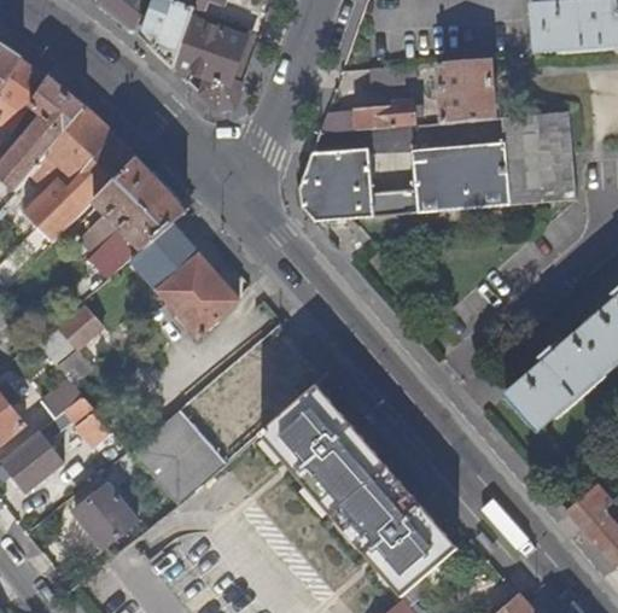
[(100,0),(133,24),(143,0),(100,0)]
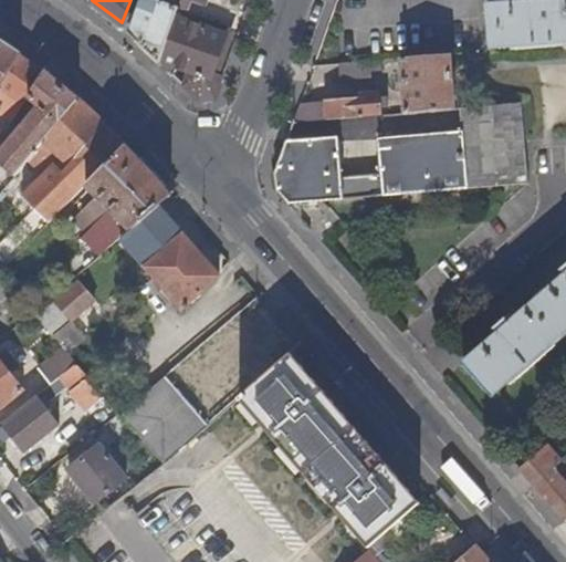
[(157,61),(174,16),(178,0),(138,0),(127,32),(157,61)]
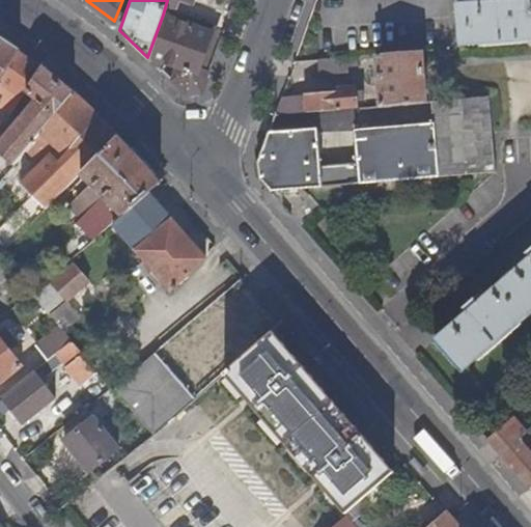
[(498,0),(455,3),(458,43),(530,36),(530,0),(498,0)]
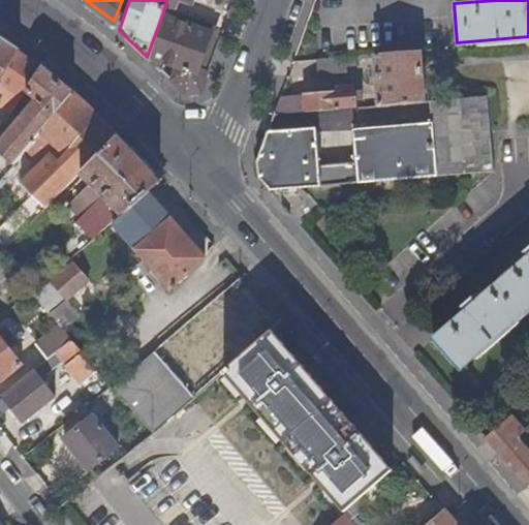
[(162,14),(147,57),(158,68),(161,60),(173,65),(168,79),(183,93),(197,89),(206,69),(195,65),(208,31),(162,14)]
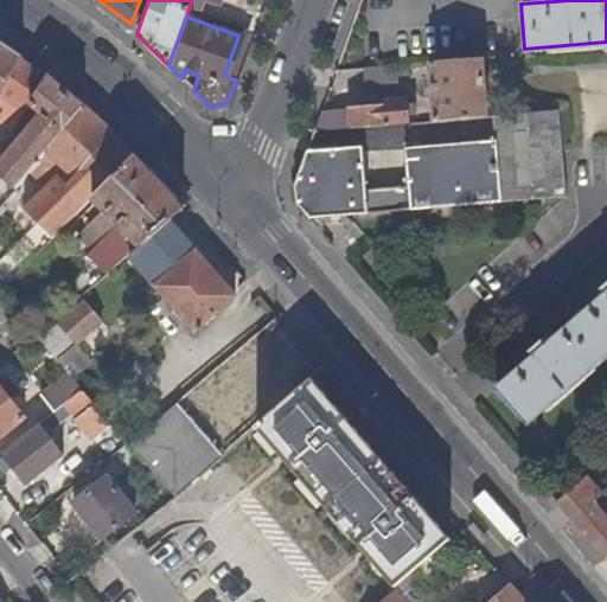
[(0,90),(23,55),(0,40),(0,90)]
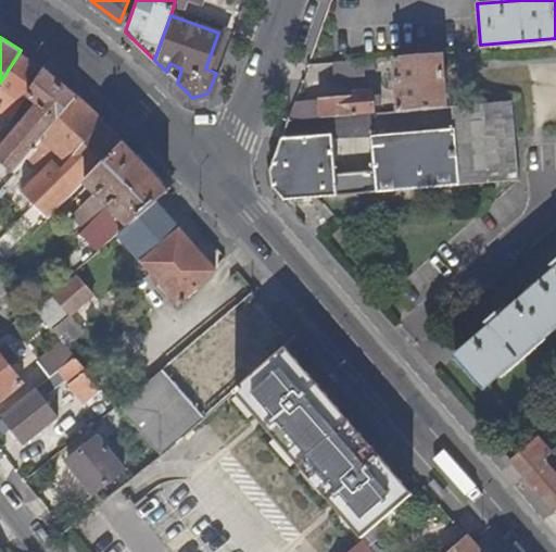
[(75,95),(21,50),(0,83),(0,130),(11,115),(13,117),(27,92),(40,102),(0,149),(0,160),(12,171),(42,136),(75,95)]
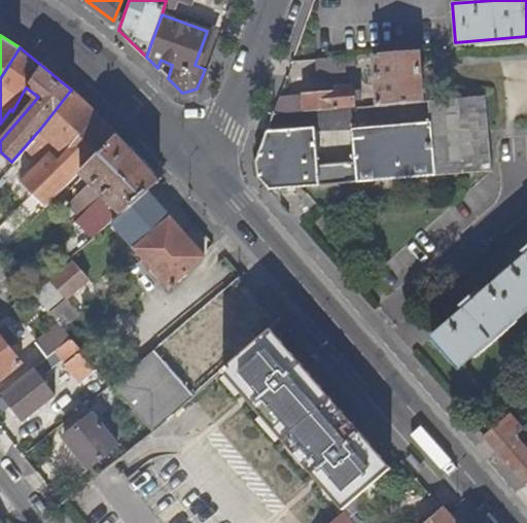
[(372,53),(375,103),(420,99),(418,48),(372,53)]
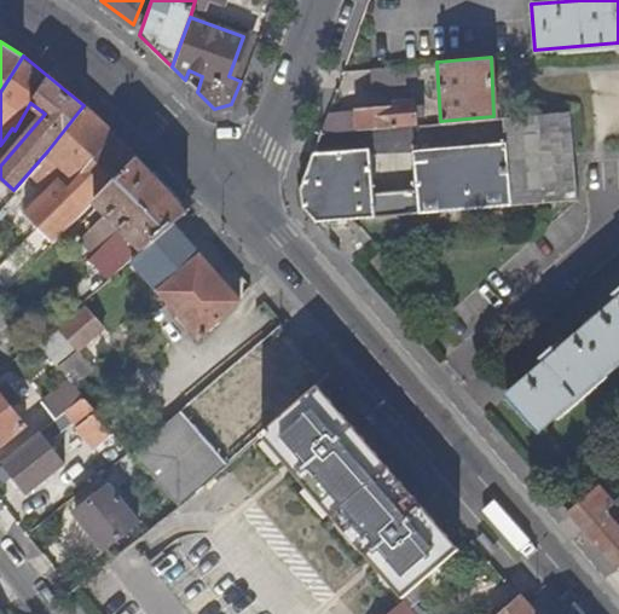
[(399,65),(369,69),(370,85),(401,82),(399,65)]
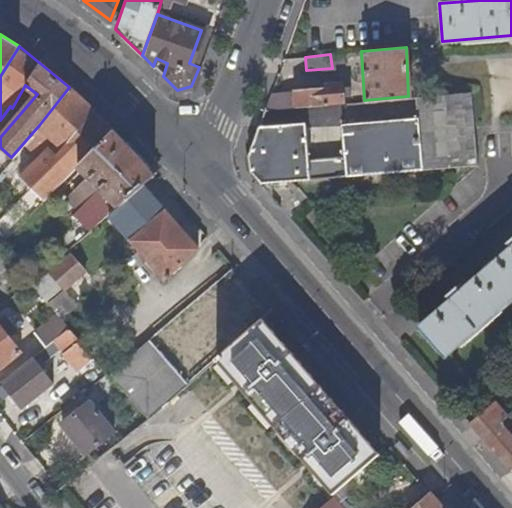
[(269,94),(264,109),(342,102),(342,95),(346,95),(345,87),(341,87),(340,82),(323,84),(323,88),(269,94)]
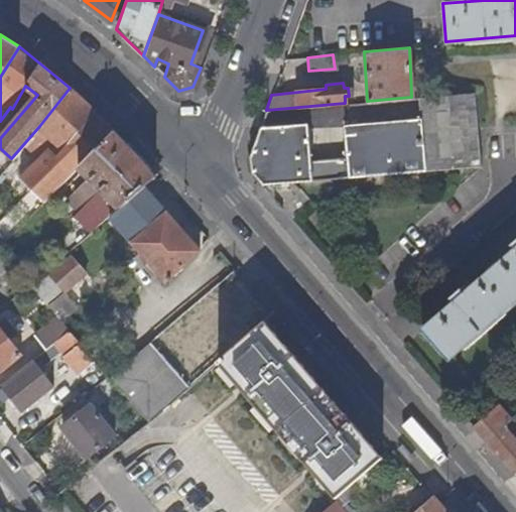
[(115,131),(70,88),(39,126),(62,147),(79,166),(115,131)]
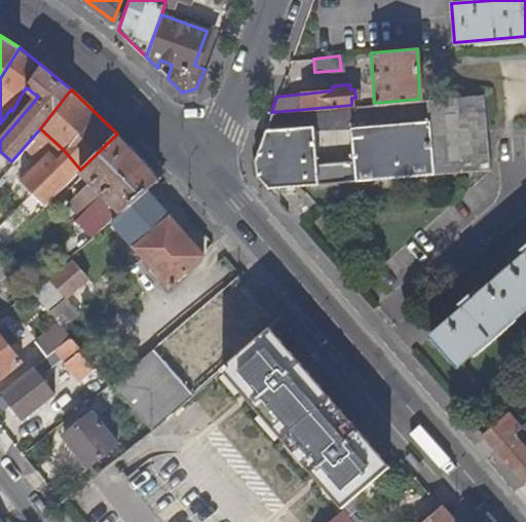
[(256,176),(267,188),(488,168),(482,94),(436,98),(424,99),(426,120),(349,127),(351,159),(314,163),(310,124),(265,129),(255,156),(256,176)]
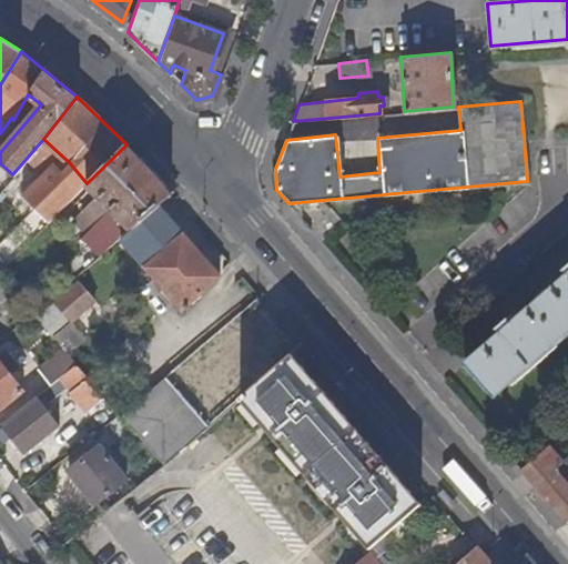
[(170,191),(127,144),(87,183),(98,194),(79,213),(91,224),(79,237),(98,254),(120,235),(156,203),(170,191)]
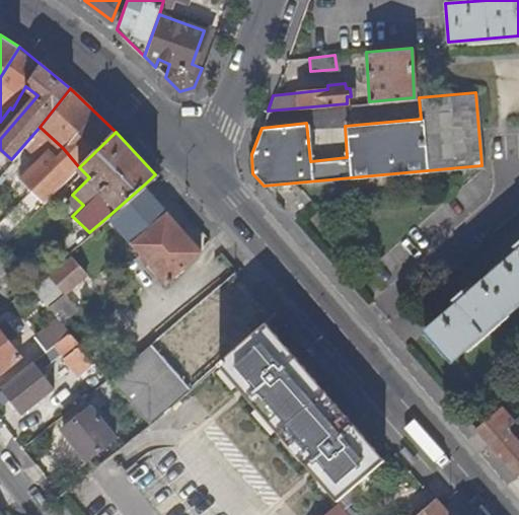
[(79,167),(63,148),(58,153),(50,146),(21,174),(47,200),(79,167)]
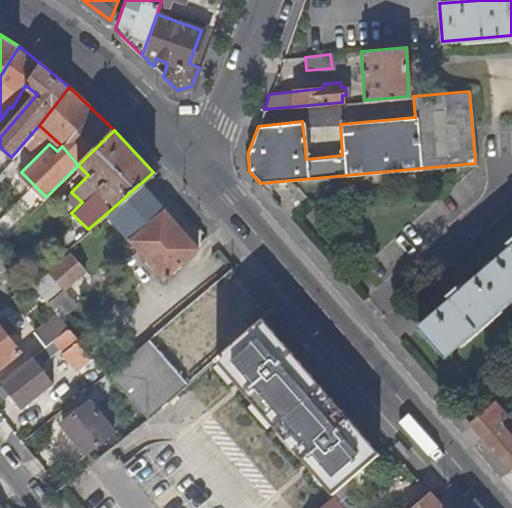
[(197,248),(141,183),(108,212),(163,277),(197,248)]
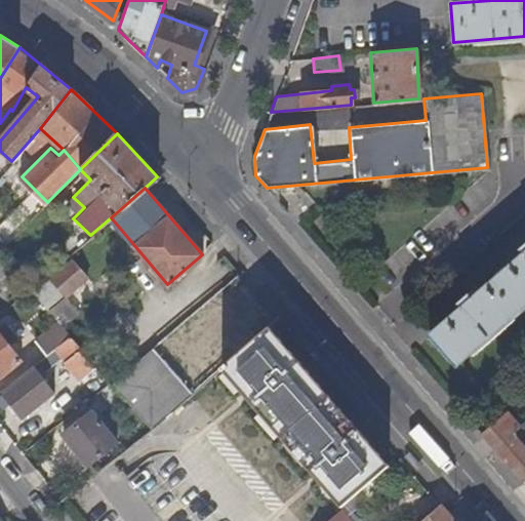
[(524,242),(520,247),(523,251),(471,297),(467,293),(456,303),(460,307),(428,335),(453,366),(524,303),(524,242)]
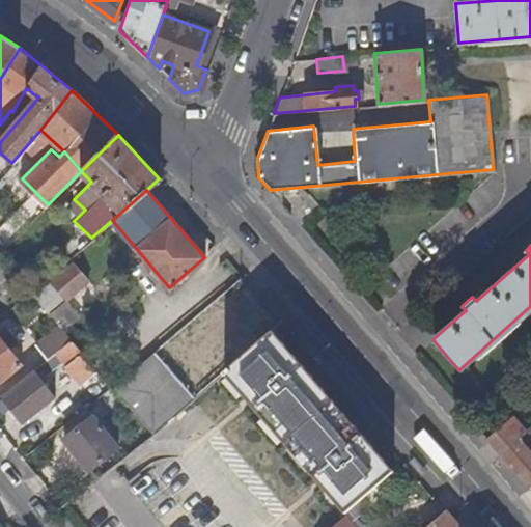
[(50,311),(61,302),(88,280),(74,262),(35,293),(50,311)]
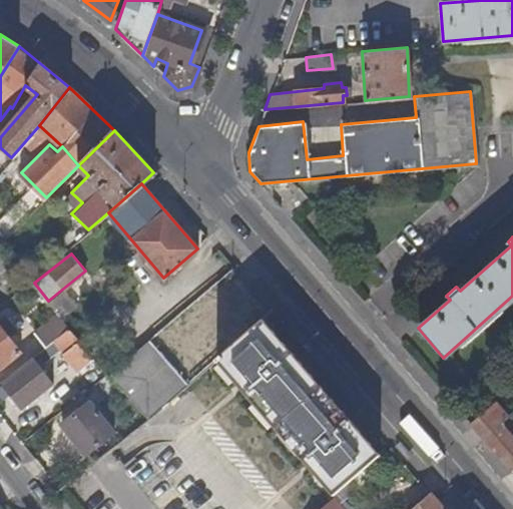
[(48,301),(47,303),(52,309),(64,299),(59,292),(48,301)]
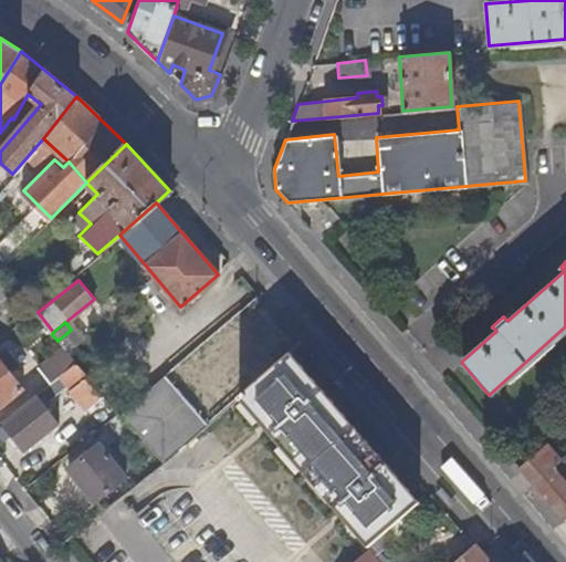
[(72,363),(75,360),(62,345),(35,365),(49,383),(60,375),(72,363)]
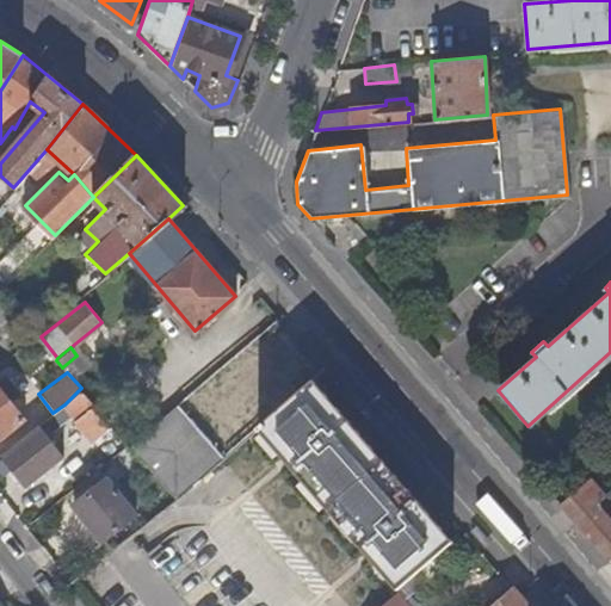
[(4,376),(0,377),(0,437),(26,419),(16,404),(19,402),(8,390),(12,388),(4,376)]
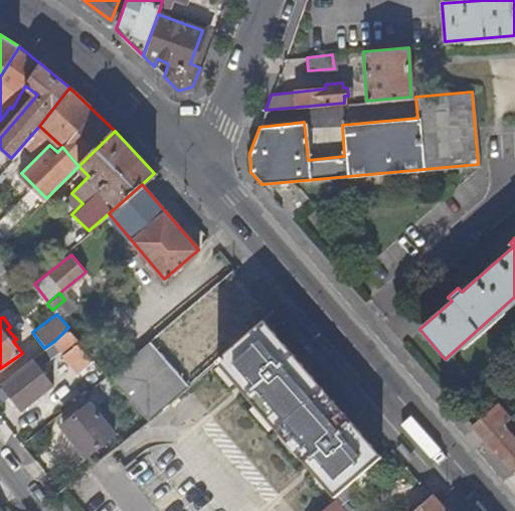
[(382,457),(265,319),(222,355),(340,493),(382,457)]
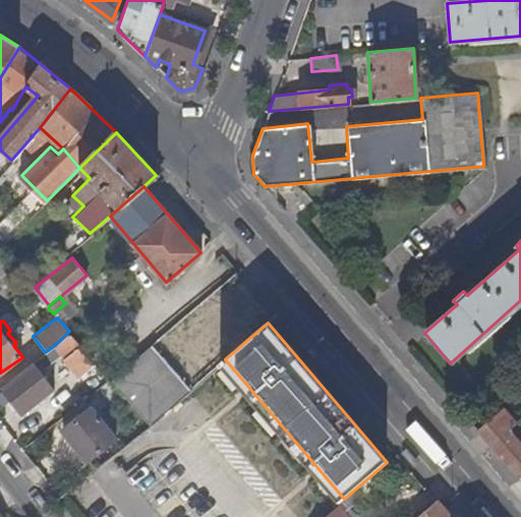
[(93,364),(66,334),(55,345),(81,376),(93,364)]
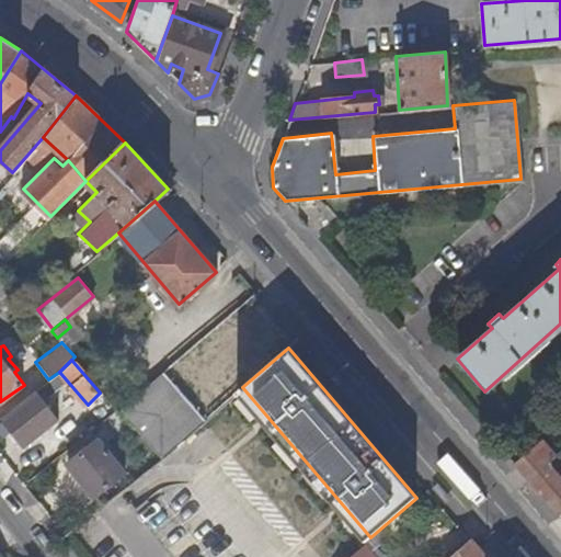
[(203,417),(161,370),(117,407),(161,457),(164,452),(203,417)]
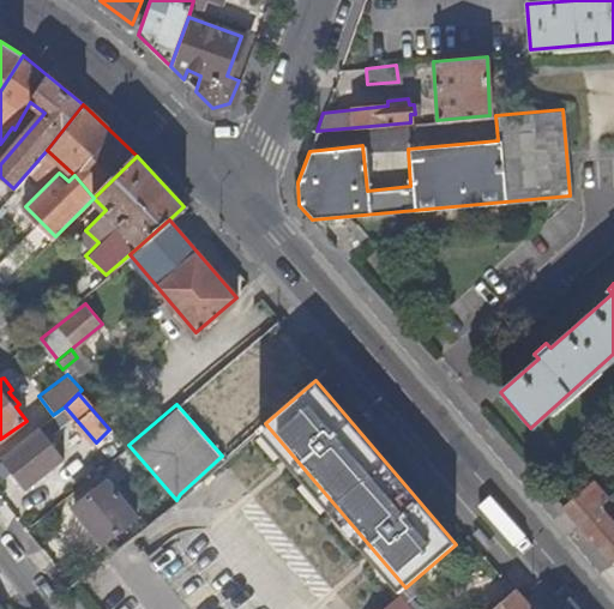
[(41,428),(5,456),(38,498),(65,476),(55,464),(64,457),(41,428)]
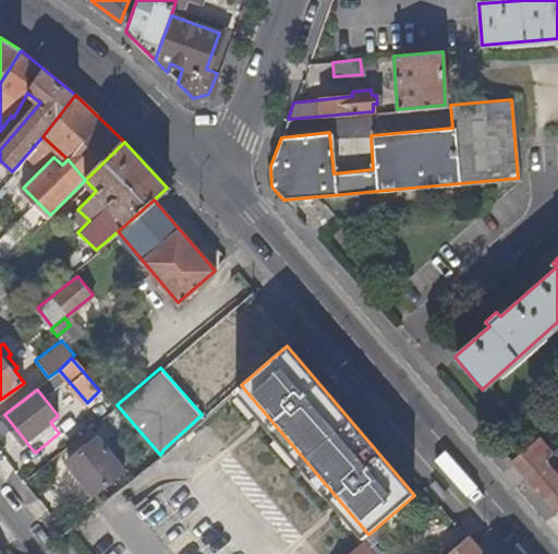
[(99,435),(69,459),(93,492),(114,476),(119,480),(124,477),(120,472),(125,468),(99,435)]
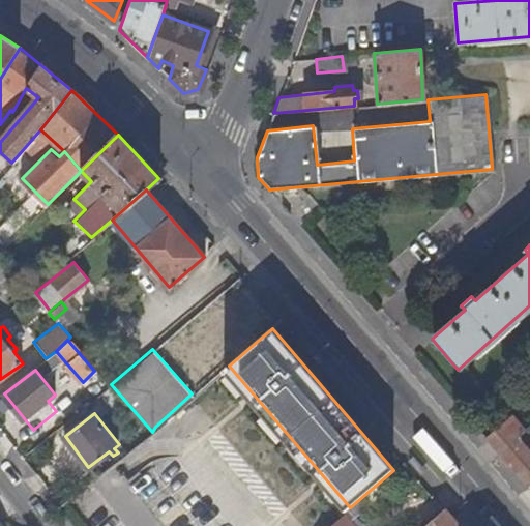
[(511,414),(487,437),(527,484),(529,480),(529,450),(517,436),(525,430),(511,414)]
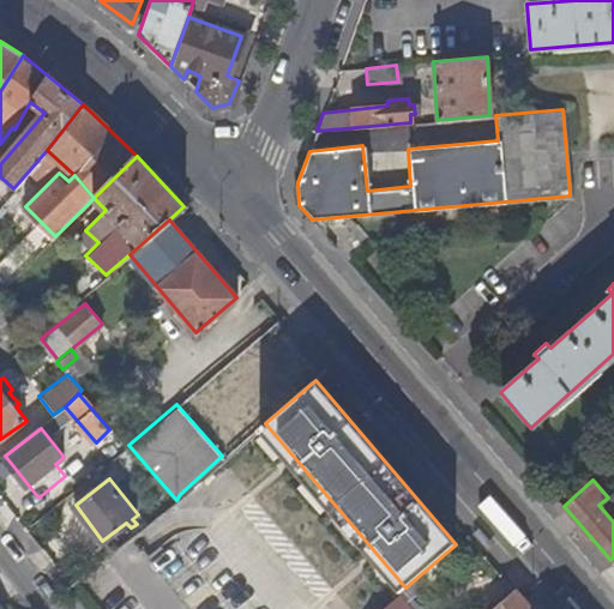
[(531,608),(515,589),(491,608),(531,608)]
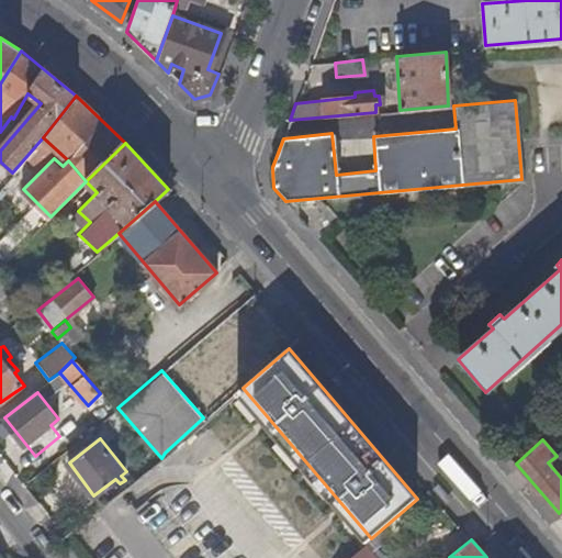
[(375,557),(361,542),(341,557),(375,557)]
